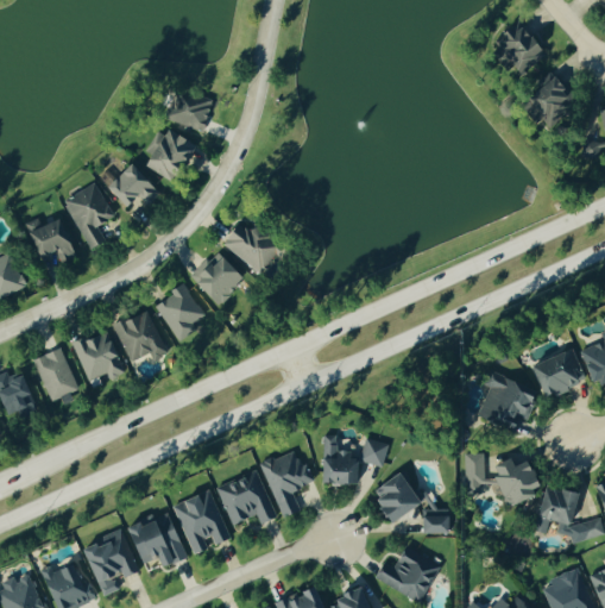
[(544,58),(520,22),(489,43),(506,68),(514,64),(521,74),(544,58)]
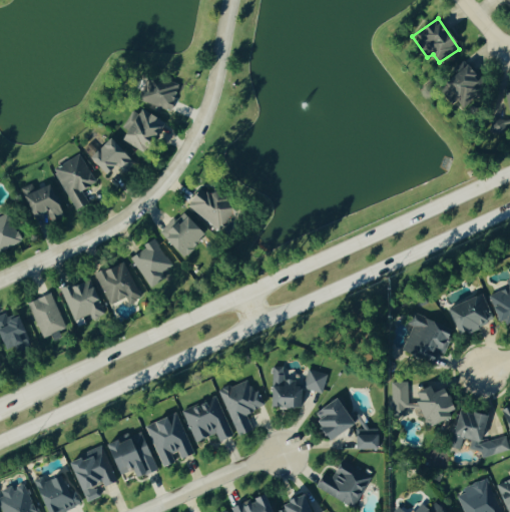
[(445,76),(458,107),(484,96),(470,65),(445,76)]
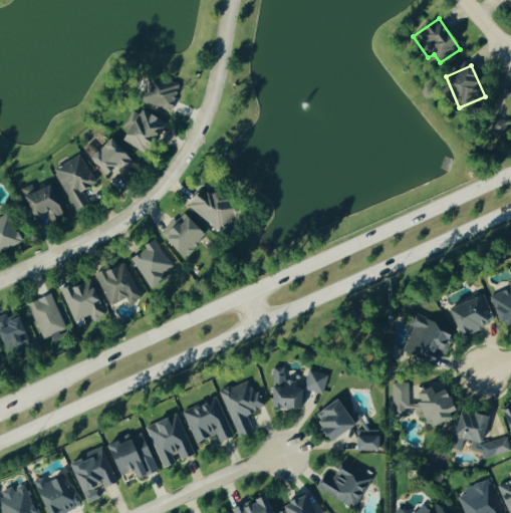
[(140,100),(173,110),(180,85),(148,75),(140,100)]
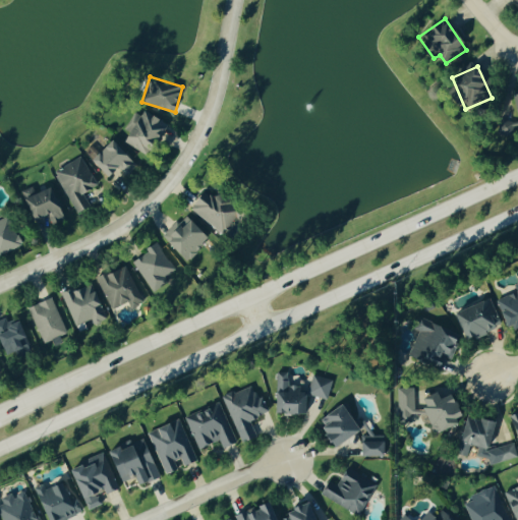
[(122,139),(147,156),(167,125),(145,110),(140,116),(138,115),(122,139)]
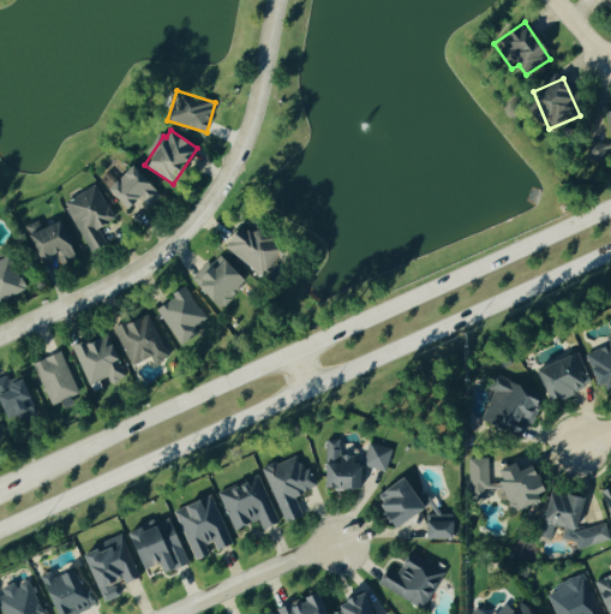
[(141,197),(151,209),(163,198),(133,165),(107,189),(126,210),(141,197)]
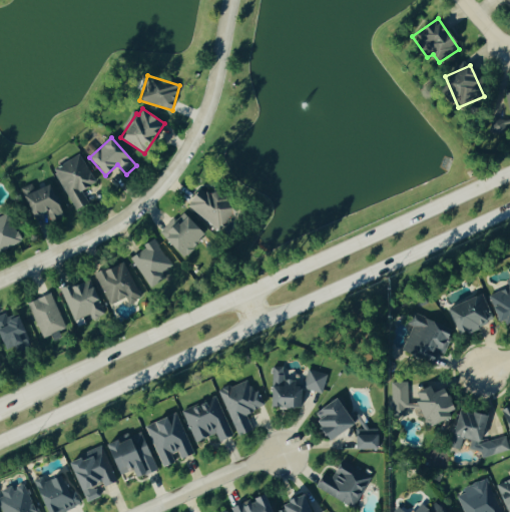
[(89,202),(82,190),(96,182),(80,154),(53,169),(76,209),(89,202)]
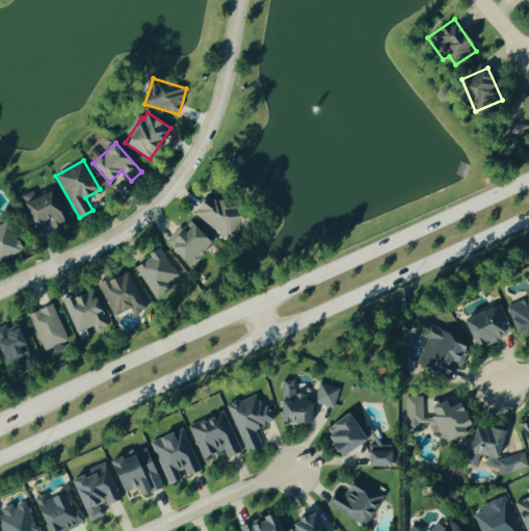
[(33,224),(49,218),(53,229),(64,224),(52,191),(25,202),(33,224)]
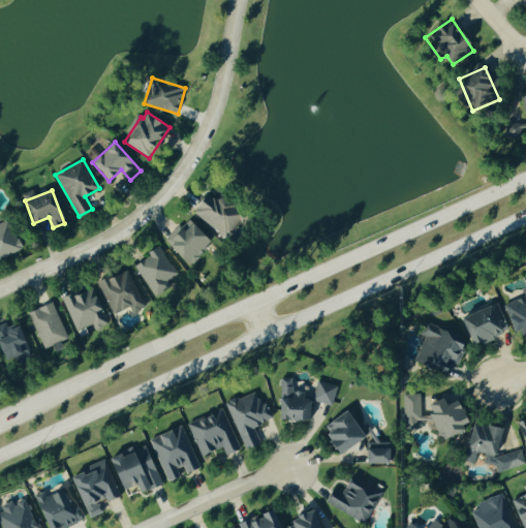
[(228,238),(243,218),(208,193),(193,213),(228,238)]
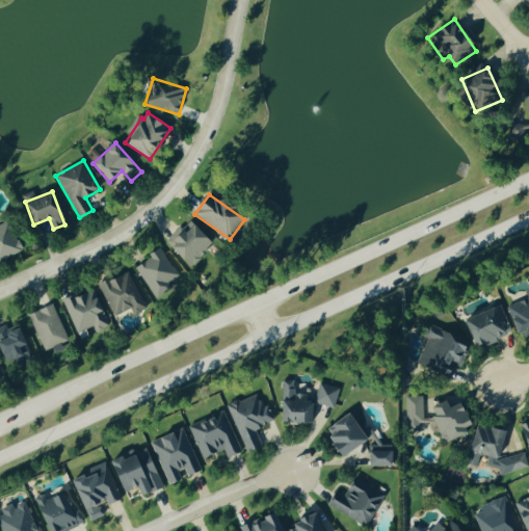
[(166,243),(191,267),(214,245),(190,220),(166,243)]
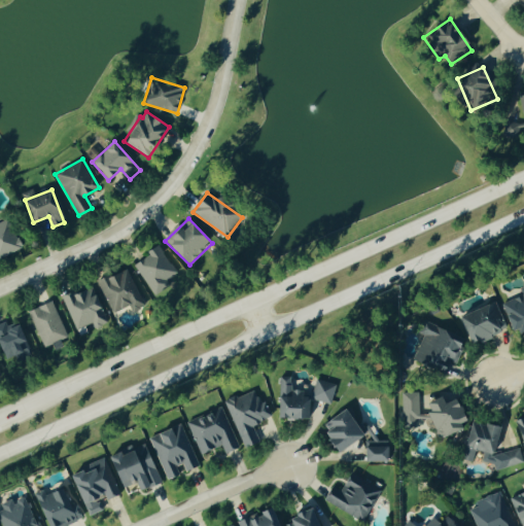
[(0,222),(0,258),(23,247),(7,219),(0,222)]
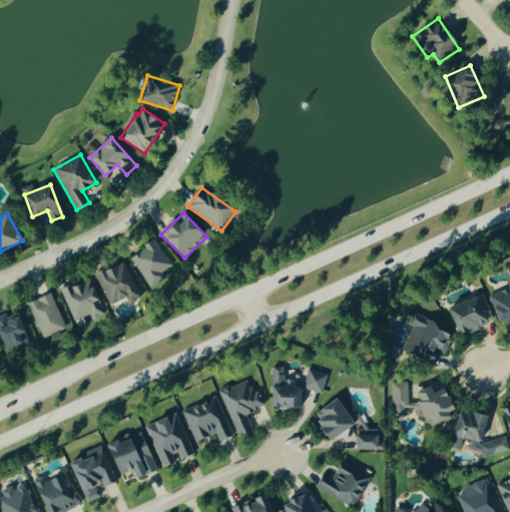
[(166,279),(163,273),(173,267),(155,237),(143,244),(146,248),(131,258),(150,289),(166,279)]
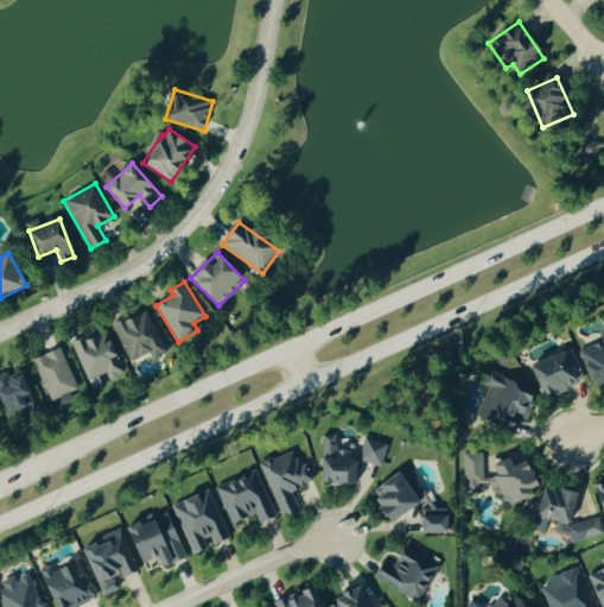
[(128,361),(150,353),(152,361),(166,355),(148,309),(113,323),(128,361)]
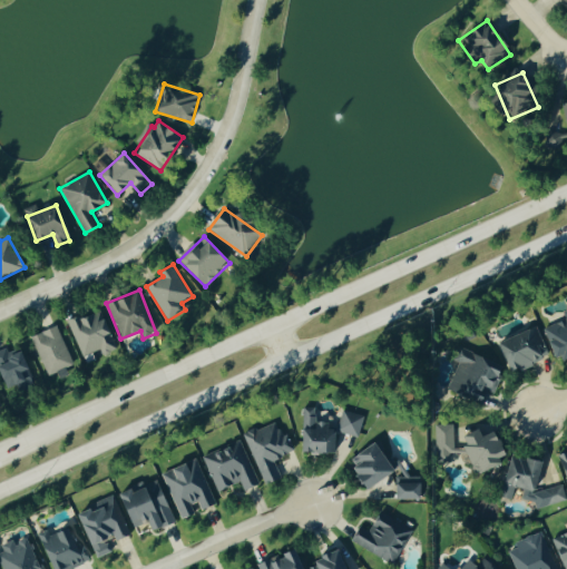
[(566,317),(544,325),(555,361),(566,356),(566,317)]
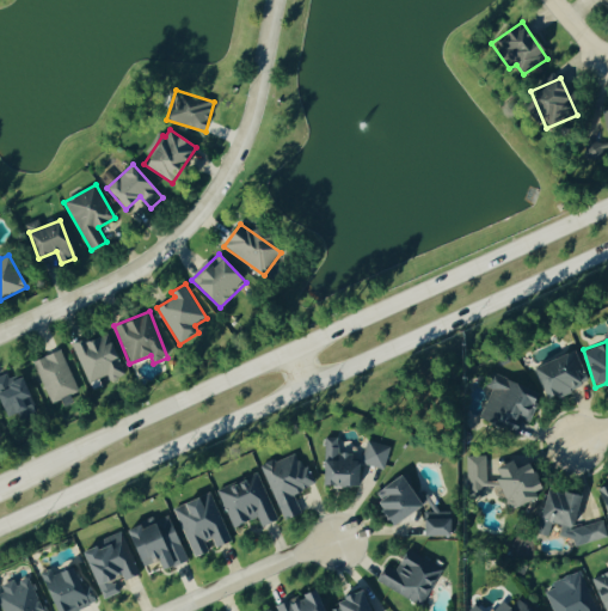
[(79,391),(61,349),(32,361),(50,403),(79,391)]
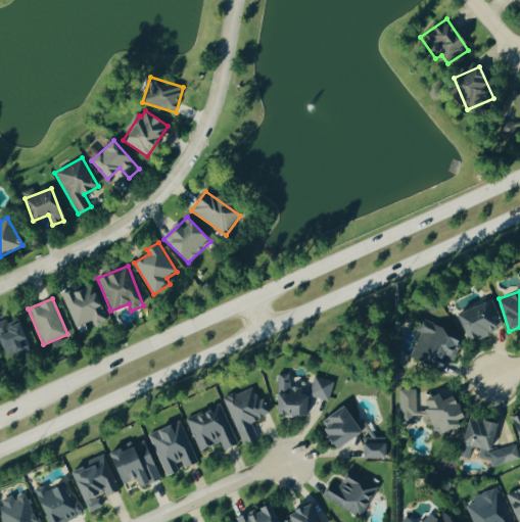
[(456,315),(467,340),(476,336),(478,340),(505,328),(491,298),(456,315)]
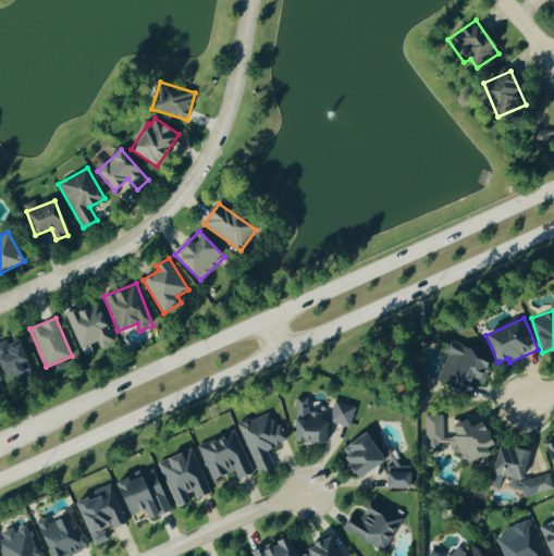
[(17,338),(0,345),(0,367),(5,382),(32,372),(17,338)]
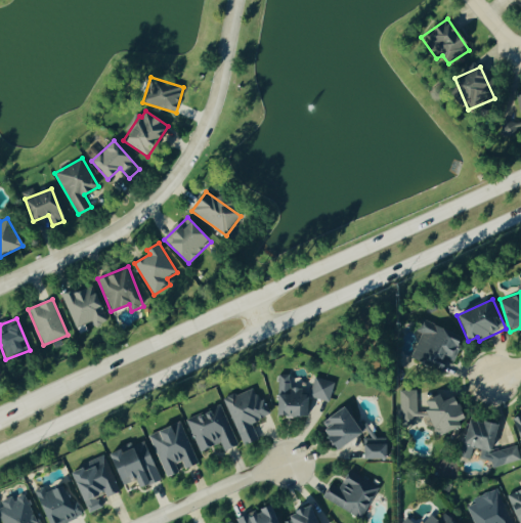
[(463,339),(438,327),(433,335),(415,324),(400,351),(441,373),(448,359),(450,361),(463,339)]
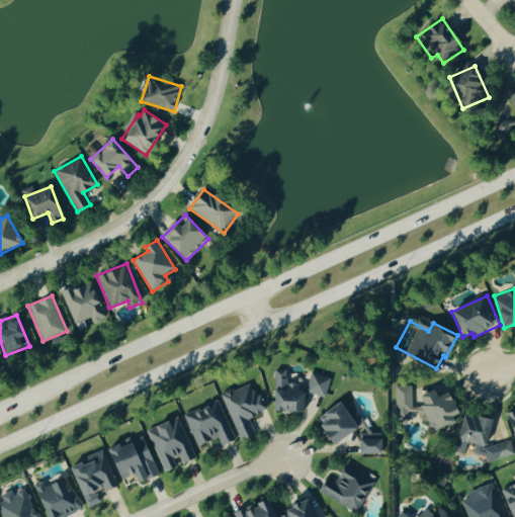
[(306,412),(306,395),(312,395),(327,399),(332,377),(312,372),(308,389),(298,389),(298,384),(287,381),(287,370),(276,371),(275,374),(276,383),(273,396),(273,410),(282,413),(306,412)]
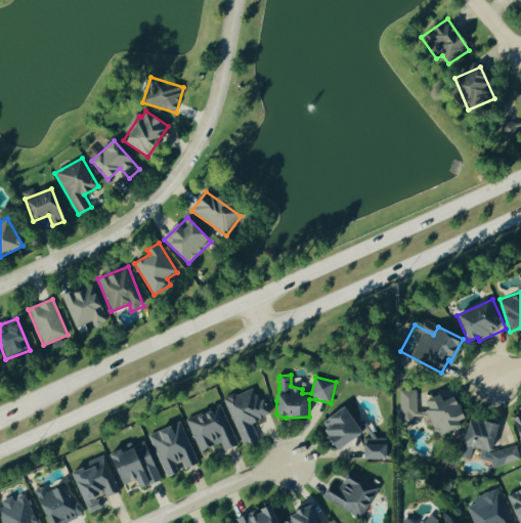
[(224,400),(244,446),(258,439),(252,423),(269,416),(257,386),(224,400)]
